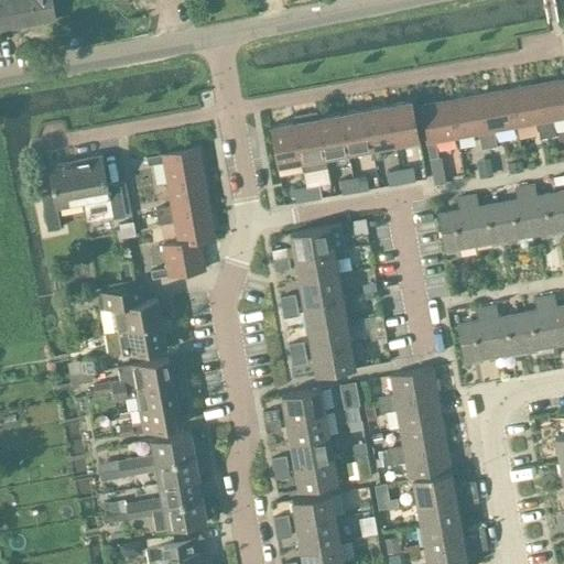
[(0,0),(0,30),(54,21),(51,0),(0,0)]
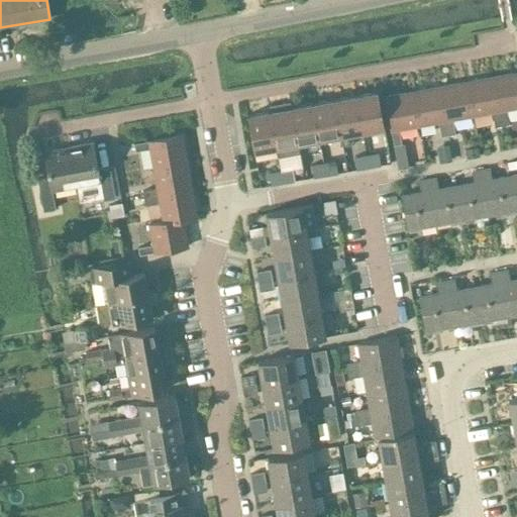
[(90,0),(92,10),(117,6),(115,0),(90,0)]
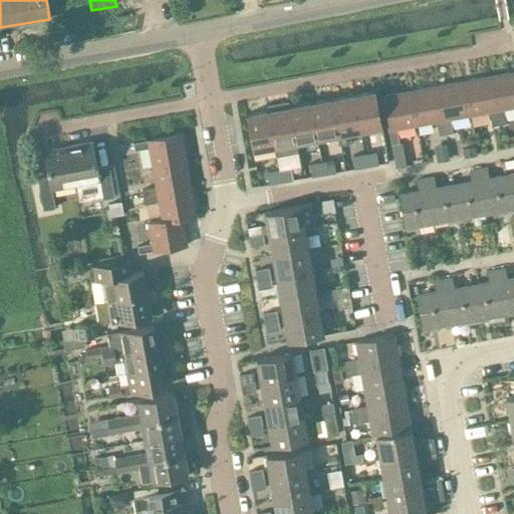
[(506,123),(503,109),(513,106),(513,71),(490,76),(498,124),(506,123)]
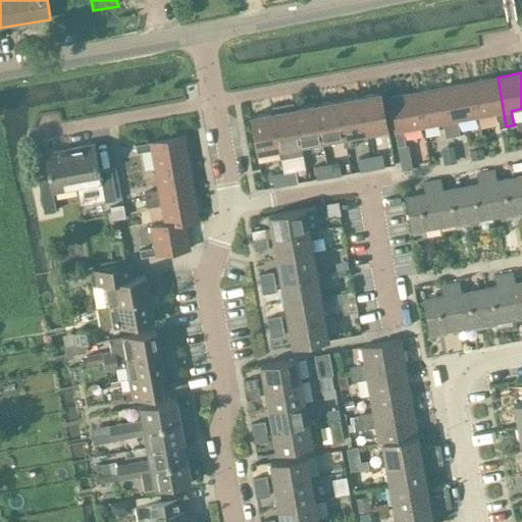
[(500,127),(506,126),(498,77),(470,83),(476,117),(497,113),(500,127)]
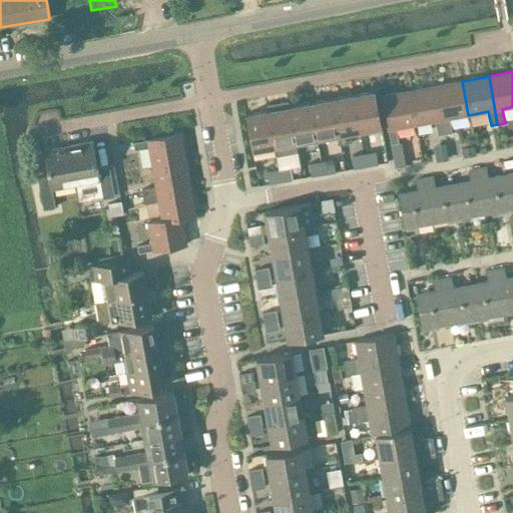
[(451,133),(448,119),(468,115),(462,81),(436,86),(444,134),(451,133)]
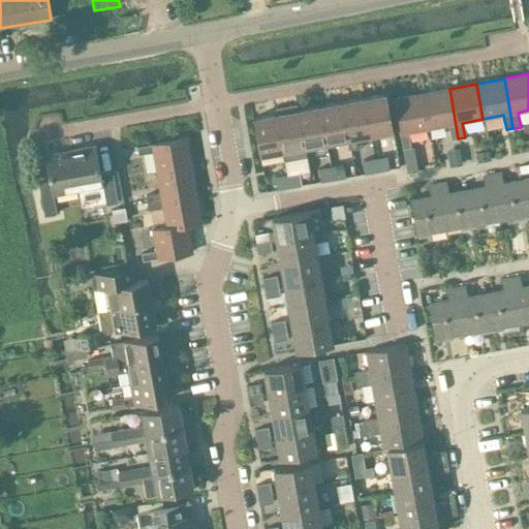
[(452,139),(458,138),(449,89),(422,94),(428,129),(448,125),(452,139)]
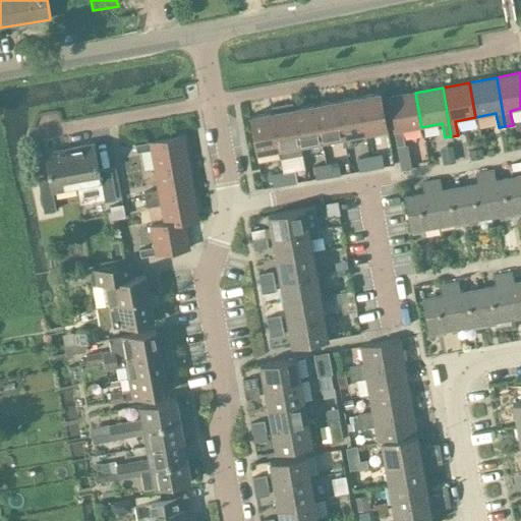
[(358,96),(365,133),(387,129),(381,92),(358,96)]
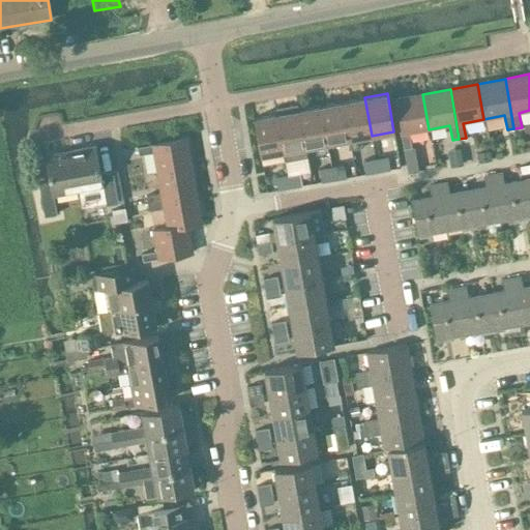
[(429,129),(422,94),(394,99),(401,135),(403,149),(404,149),(411,148),(409,133),(429,129)]
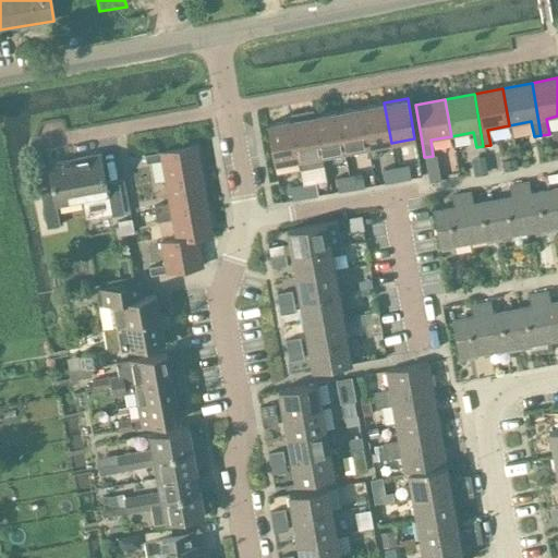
[(391,143),(384,102),(361,107),(367,147),(391,143)]
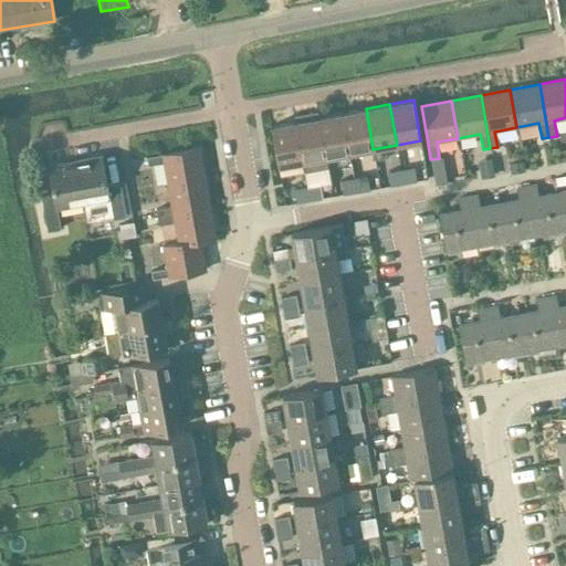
[(366,108),(342,113),(349,154),(373,149),(366,108)]
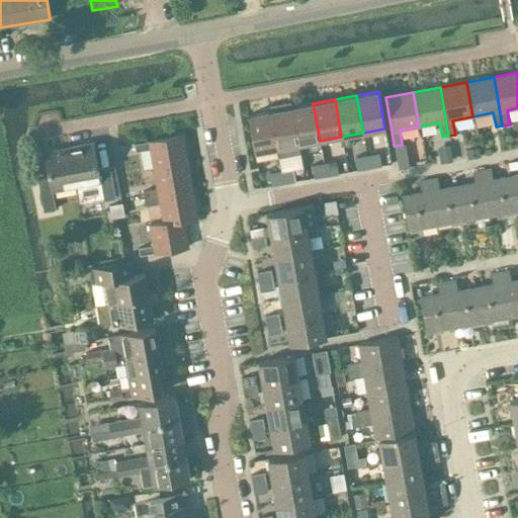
[(299,154),(297,145),(298,144),(291,107),(284,108),(283,102),(268,105),(269,111),(276,148),(277,148),(279,158),(299,154)]
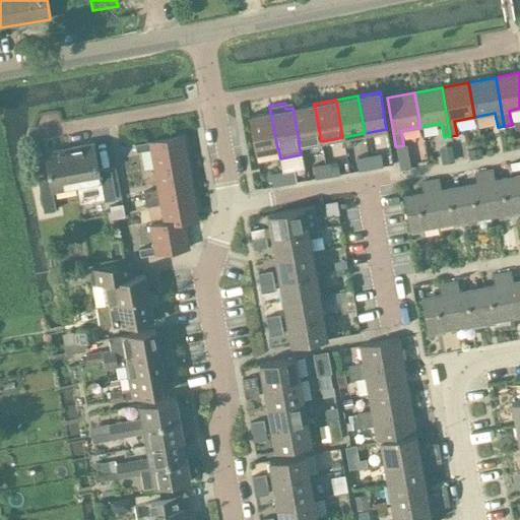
[(322,149),(320,141),(321,141),(314,104),(293,108),(300,144),(309,143),(311,151),(322,149)]
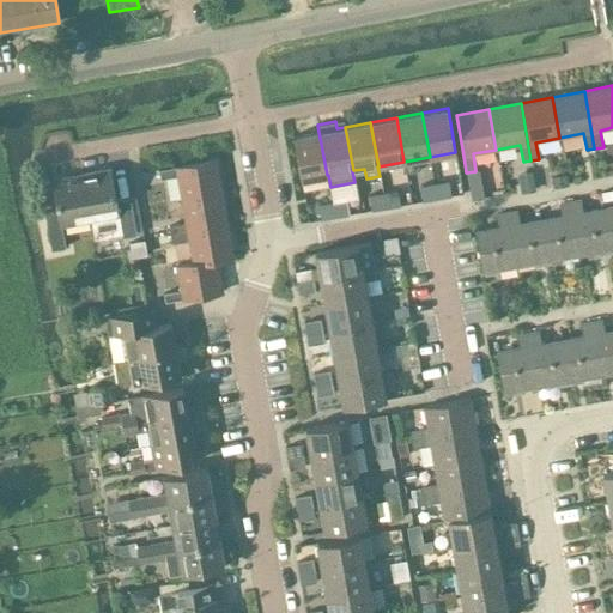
[(319,132),(293,137),(301,180),(327,175),(319,132)]
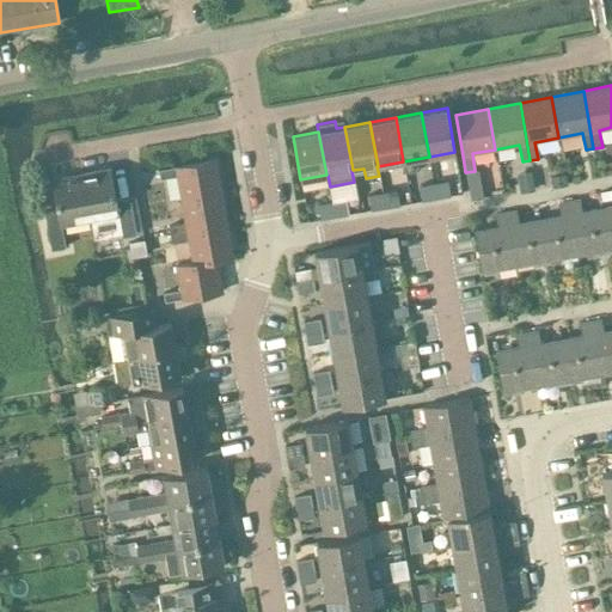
[(160,181),(177,177),(181,200),(222,193),(216,160),(175,167),(158,170),(160,181)]
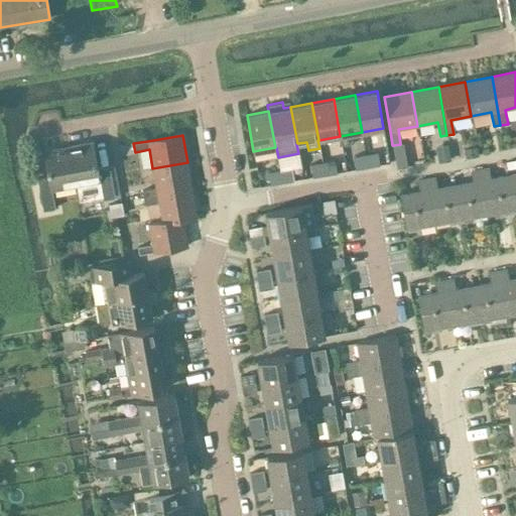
[(93,142),(68,147),(76,185),(99,181),(103,200),(115,198),(109,165),(97,167),(93,142)]
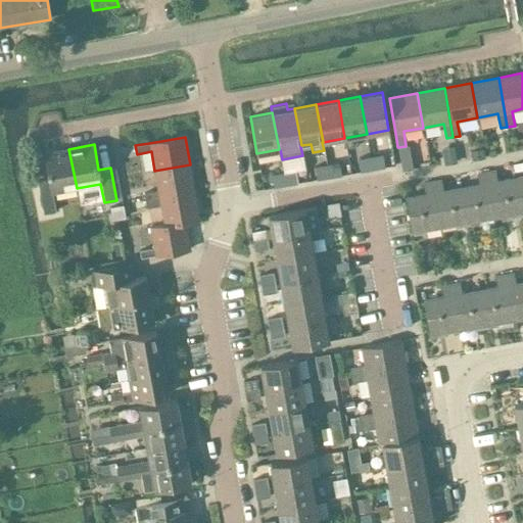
[(406,146),(398,147),(402,171),(413,169),(409,145),(406,146)]
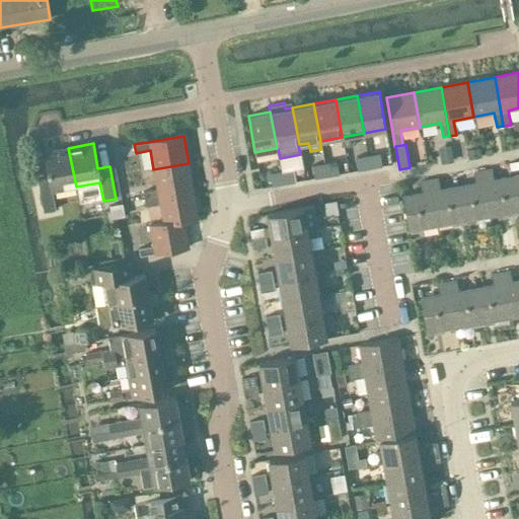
[(450,144),(438,146),(441,162),(453,160),(451,151),(450,144)]
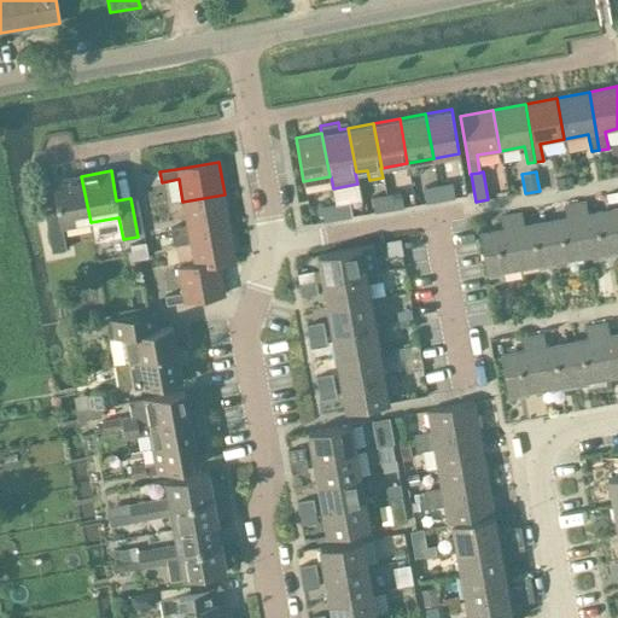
[(91,222),(81,176),(53,181),(58,211),(45,215),(52,252),(66,250),(62,228),(91,222)]
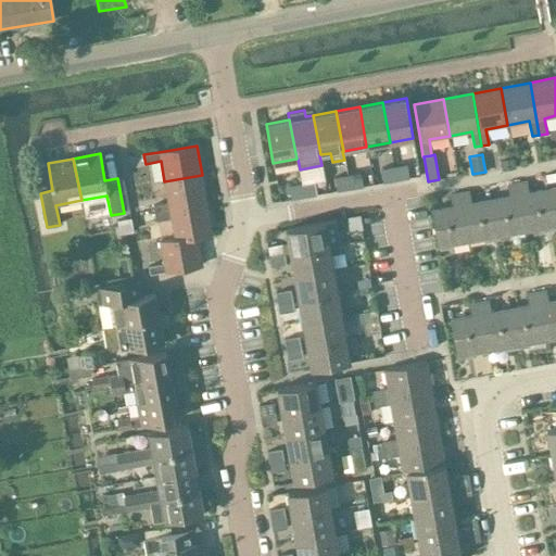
[(514,159),(501,161),(503,169),(515,167),(514,159)]
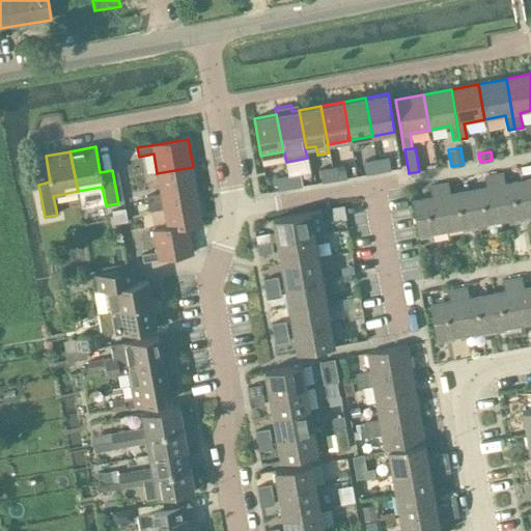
[(376,159),(379,172),(391,170),(388,157),(376,159)]
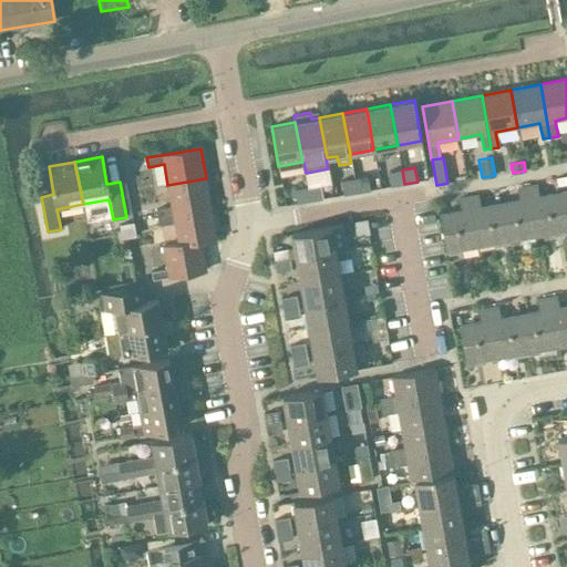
[(391,186),(404,184),(402,169),(388,172),(391,186)]
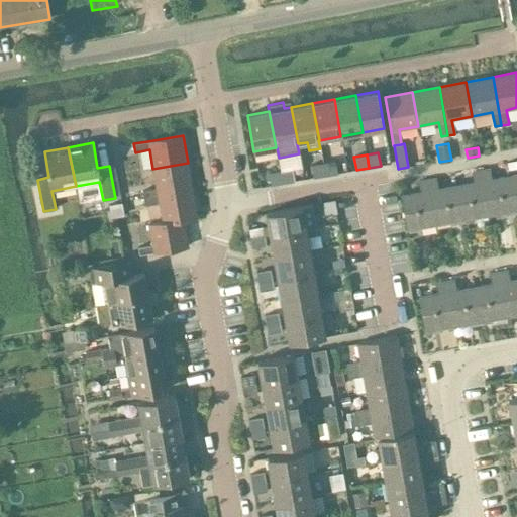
[(326,176),(337,174),(335,161),(323,163),(326,176)]
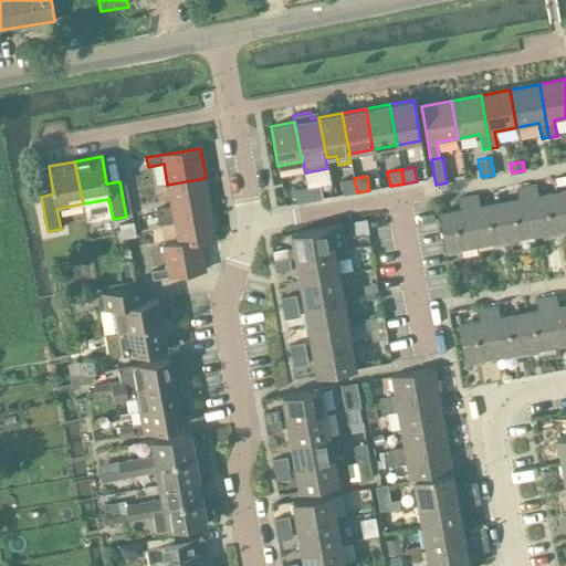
[(156,209),(157,217),(211,208),(206,178),(167,185),(171,207),(156,209)]
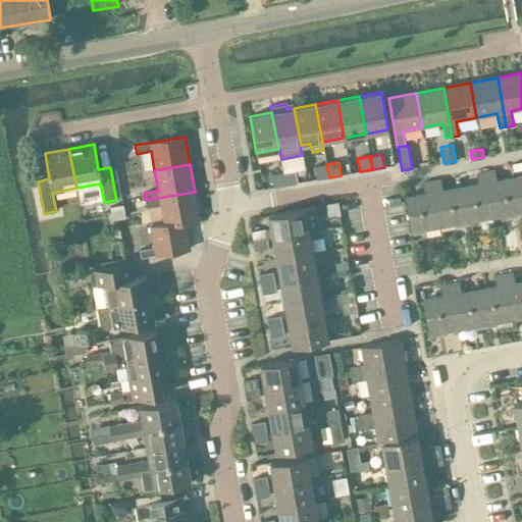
[(314,166),(316,179),(329,177),(326,164),(314,166)]
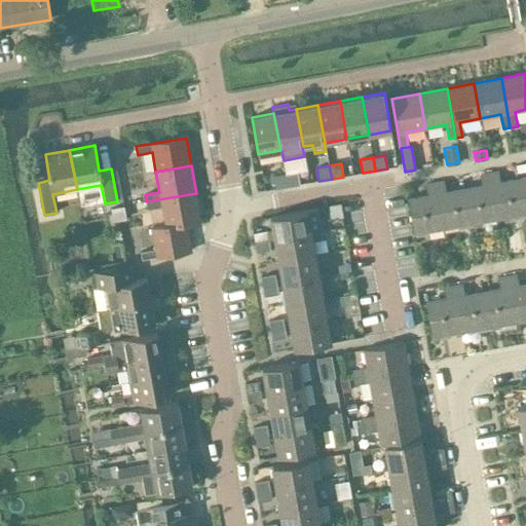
[(297,171),(285,174),(288,186),(300,184),(297,171)]
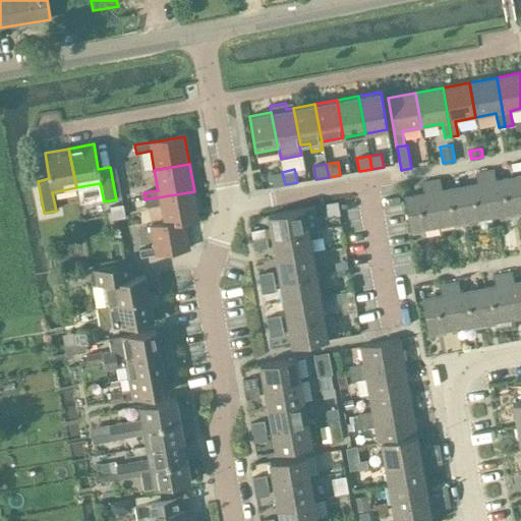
[(519,213),(513,176),(495,180),(493,170),(484,171),(493,217),(519,213)]
